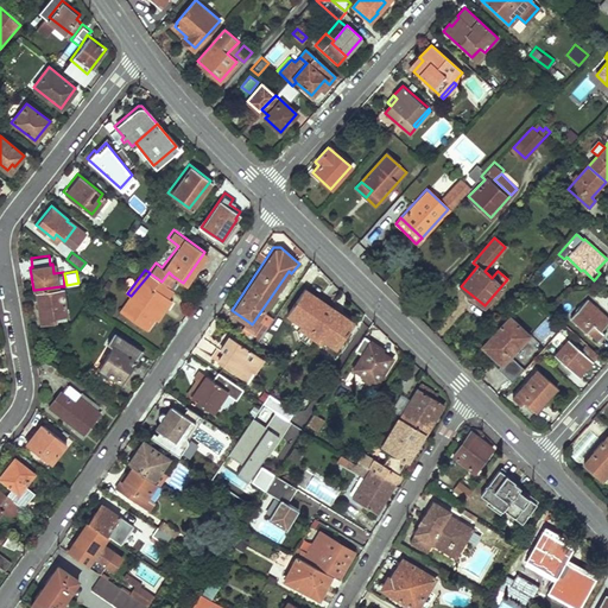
[(172,276),(169,272),(162,282),(166,284),(172,276)]
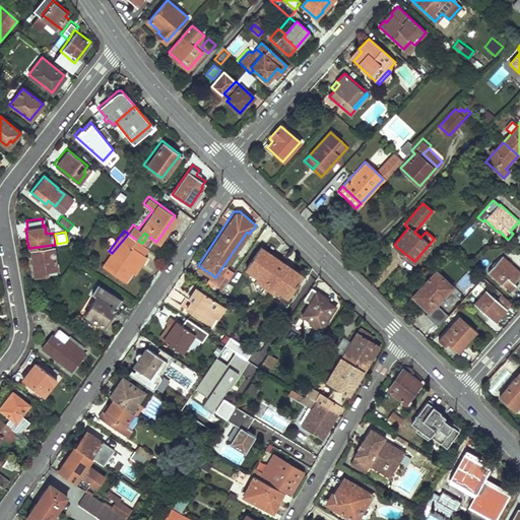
[(112,253),(104,265),(121,277),(128,267),(135,257),(140,260),(144,254),(141,252),(145,246),(142,243),(138,241),(128,234),(112,253)]
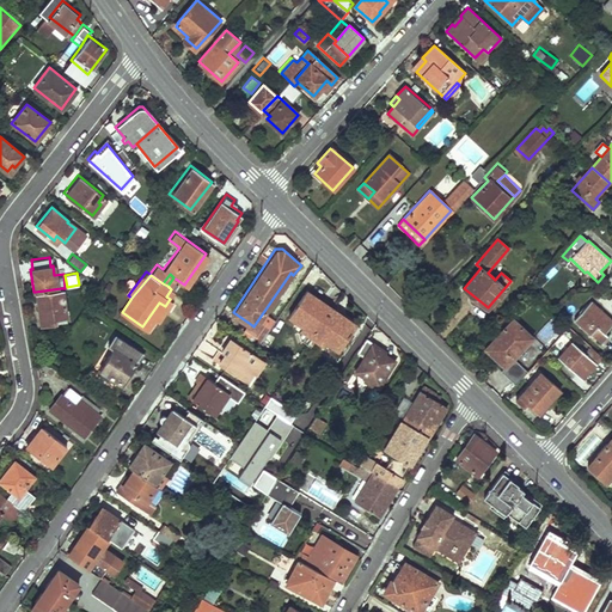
[(61,288),(35,292),(38,323),(53,320),(53,314),(65,314),(61,288)]
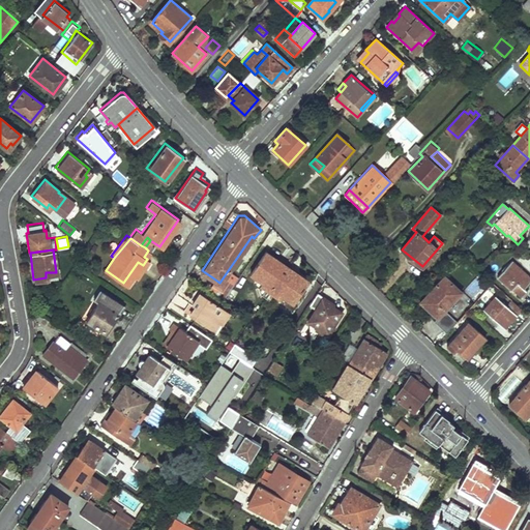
[(264,251),(249,271),(270,287),(286,265),(264,251)]
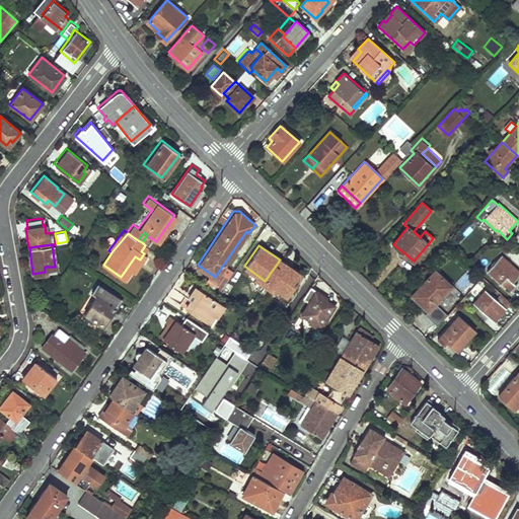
[(518,271),(501,254),(486,271),(500,284),(501,283),(510,291),(516,285),(513,282),(518,275),(518,271)]
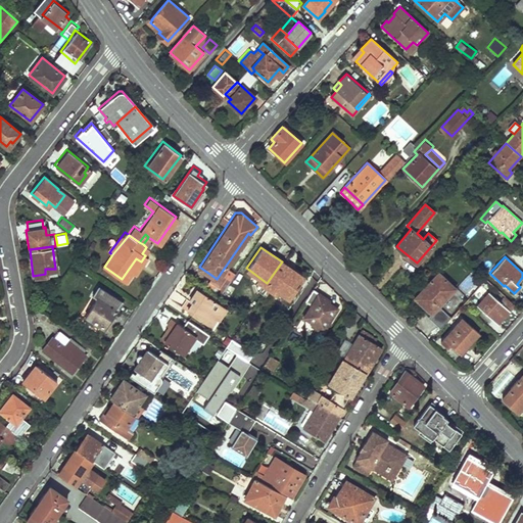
[(136,258),(129,269),(133,273),(141,262),(136,258)]
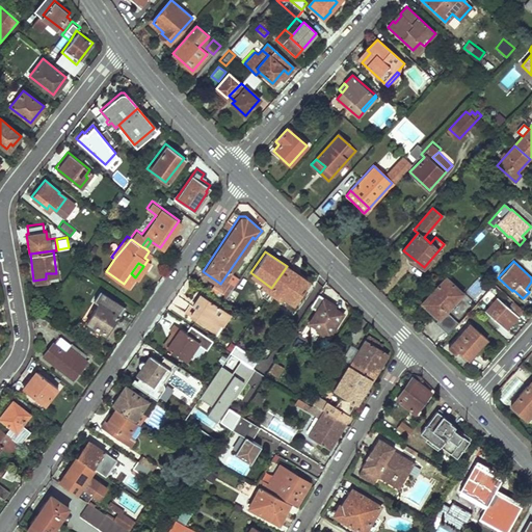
[(287,266),(271,288),(293,303),(309,282),(287,266)]
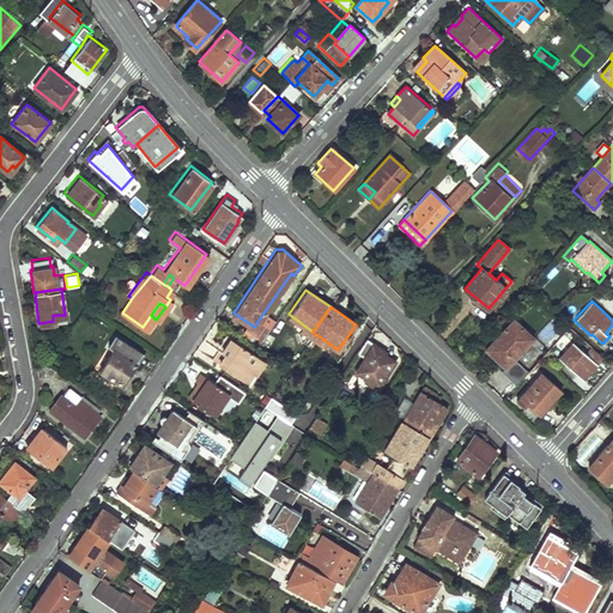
[(249,323),(242,334),(258,345),(275,319),(265,311),(254,327),(249,323)]
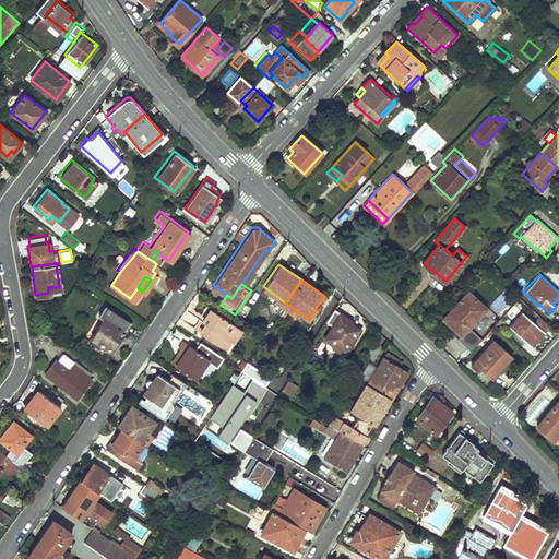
[(468,289),(441,319),(460,336),(461,337),(470,329),(489,308),(468,289)]
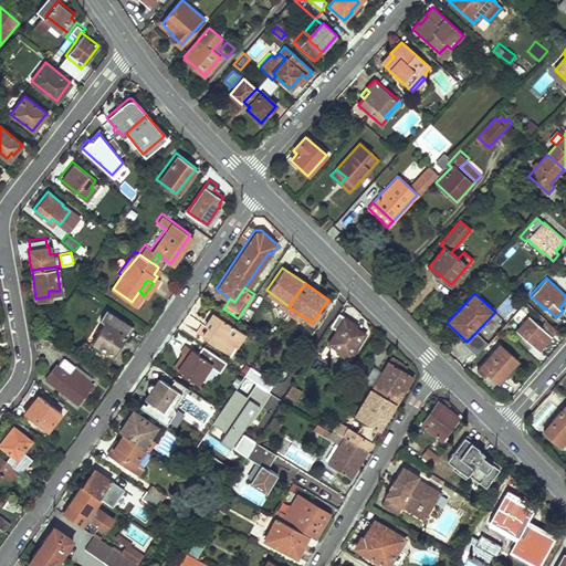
[(96,334),(92,341),(114,354),(126,334),(124,334),(130,324),(106,308),(98,320),(103,322),(97,331),(95,329),(94,333),(96,334)]
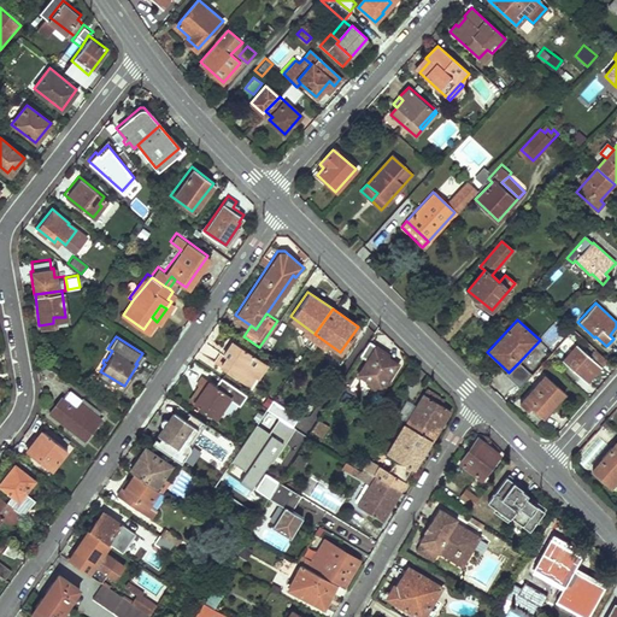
[(225,356),(219,365),(246,382),(252,374),(251,365),(257,357),(230,339),(221,353),(225,356)]
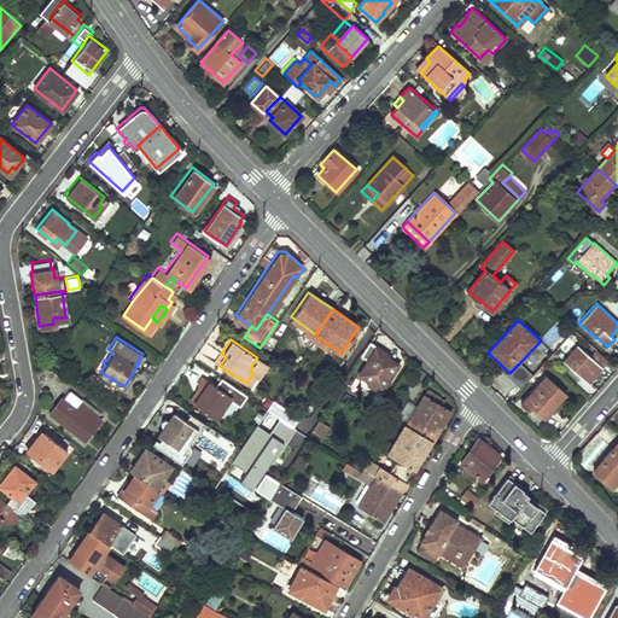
[(388,353),(375,344),(359,372),(369,379),(368,383),(379,390),(397,361),(386,355),(388,353)]
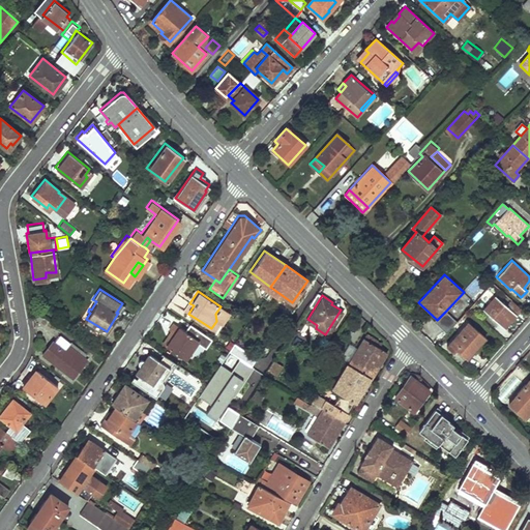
[(496,296),(483,310),(503,328),(516,315),(496,296)]
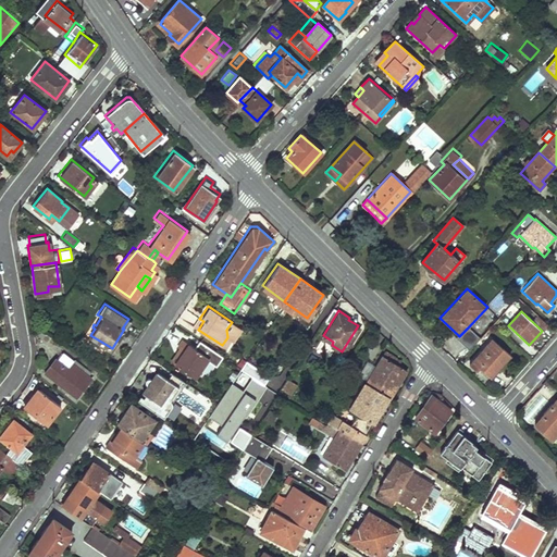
[(232,322),(226,330),(227,337),(229,336),(230,337),(238,326),(232,322)]
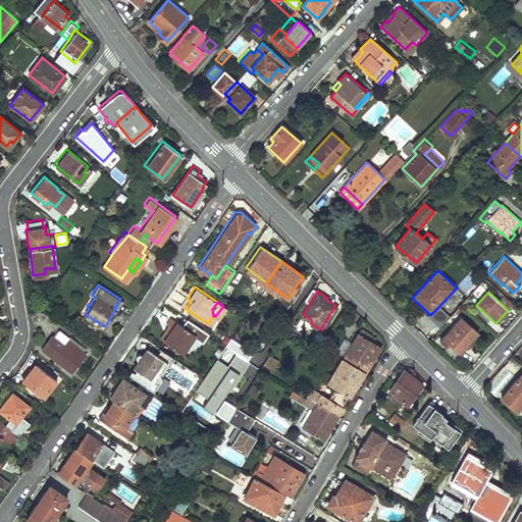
[(450,317),(438,307),(430,315),(429,314),(427,317),(439,328),(450,317)]
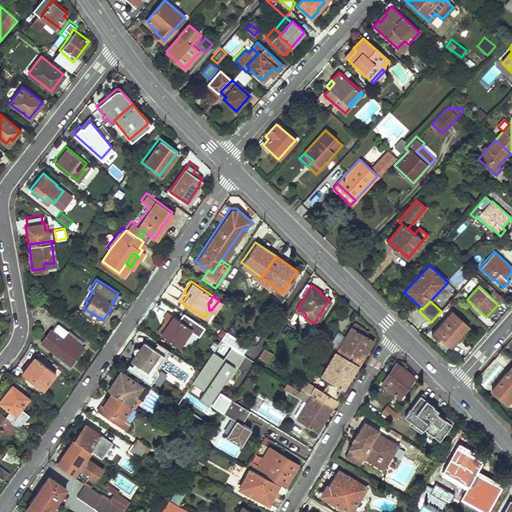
[(168,322),(160,334),(178,346),(191,326),(167,310),(162,318),(164,319),(168,322)]
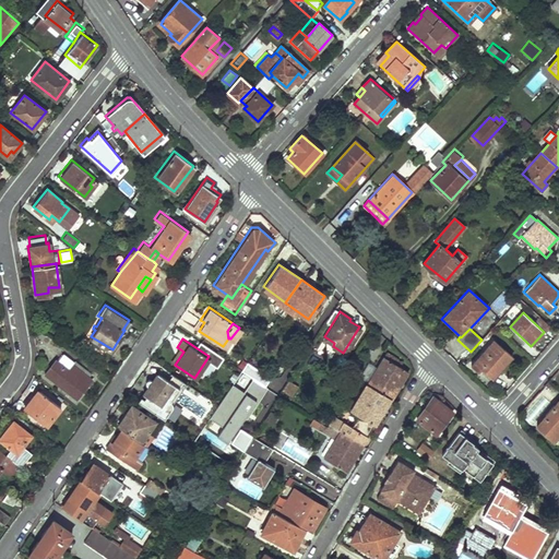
[(495,340),(474,361),(491,378),(512,356),(495,340)]
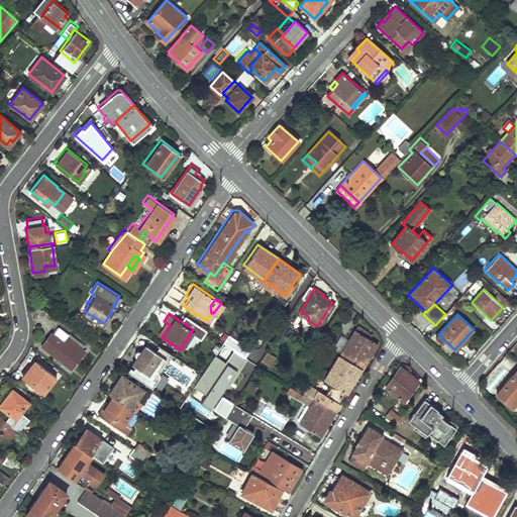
[(166,322),(158,335),(162,337),(170,325),(166,322)]
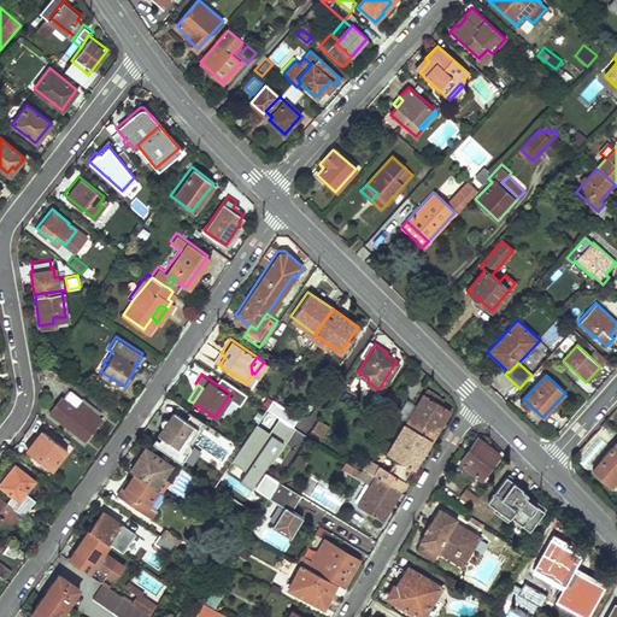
[(66,386),(58,395),(74,406),(81,397),(66,386)]
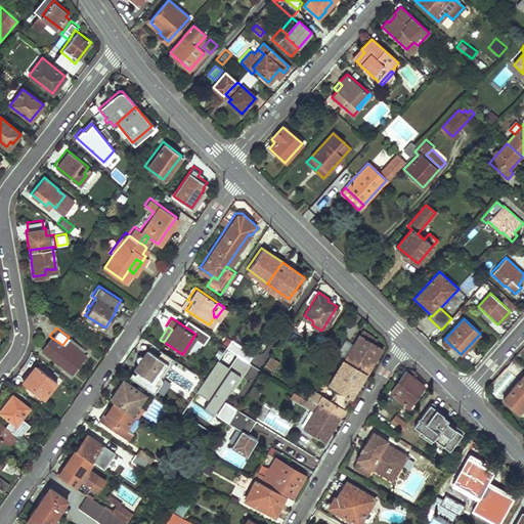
[(345,356),(344,358),(365,372),(381,346),(369,340),(373,336),(361,329),(353,343),(345,356)]
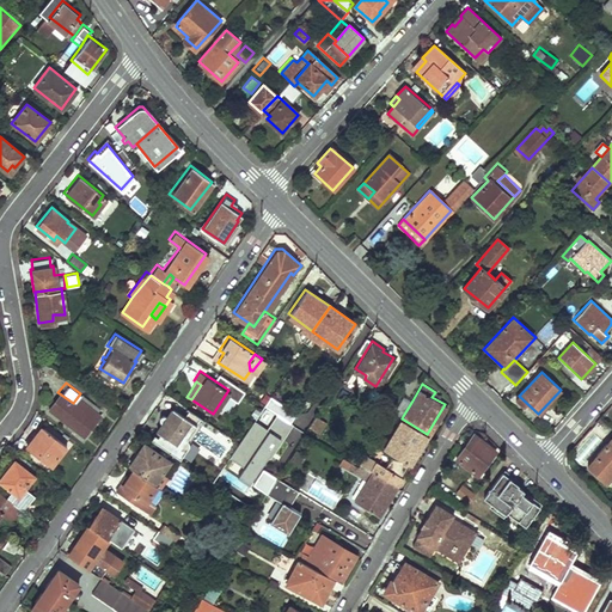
[(57,392),(47,407),(81,433),(98,411),(95,409),(96,407),(80,393),(73,403),(57,392)]
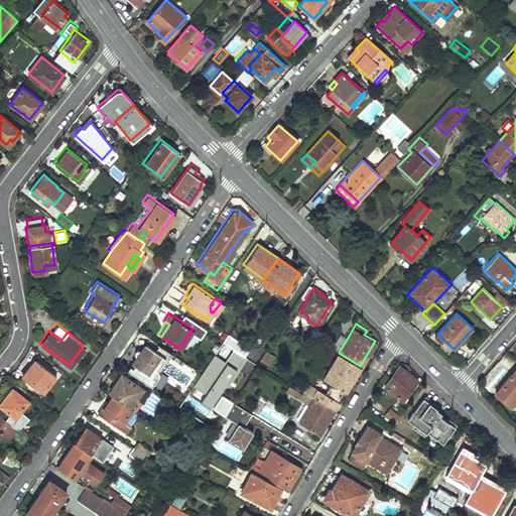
[(348,338),(340,334),(332,347),(340,351),(348,338)]
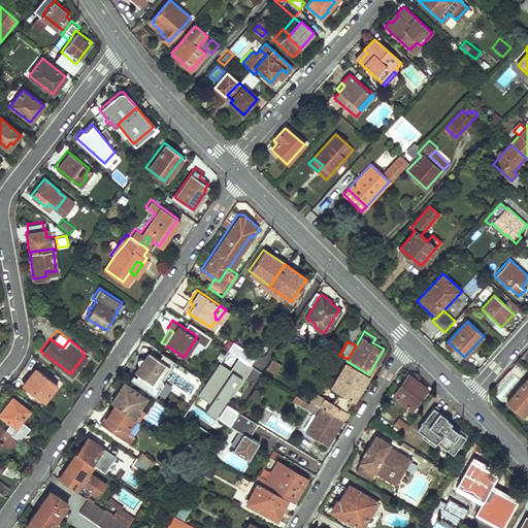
[(130,378),(155,395),(163,384),(163,383),(163,382),(162,381),(161,380),(169,367),(169,366),(173,360),(163,353),(158,360),(147,353),(142,360),(140,359),(139,359),(138,359),(137,360),(136,361),(136,362),(137,363),(139,365),(134,372),(137,373),(135,376),(132,374),(130,378)]
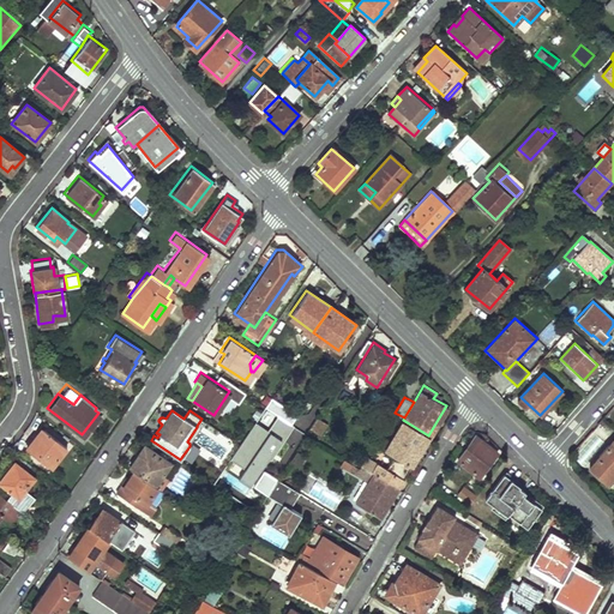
[(308,410),(298,427),(306,432),(315,415),(308,410)]
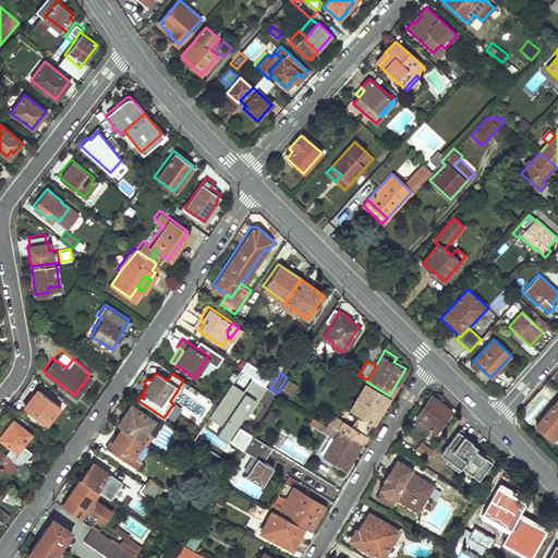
[(294,395),(299,384),(287,378),(282,390),(294,395)]
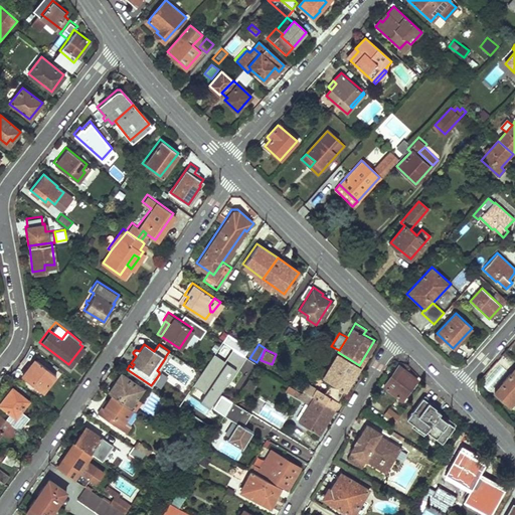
[(359,365),(338,352),(323,377),(329,381),(323,392),(307,383),(302,390),(333,409),(359,365)]
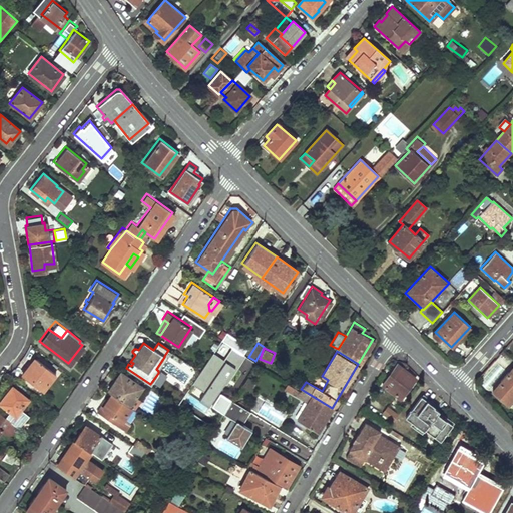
[(33,356),(20,373),(42,390),(55,372),(33,356)]
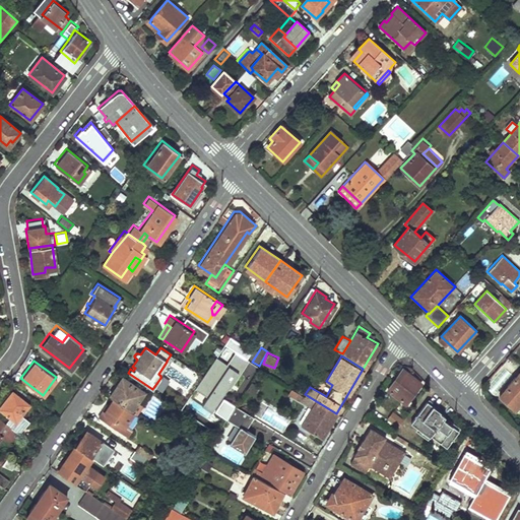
[(386,390),(406,403),(421,380),(400,367),(386,390)]
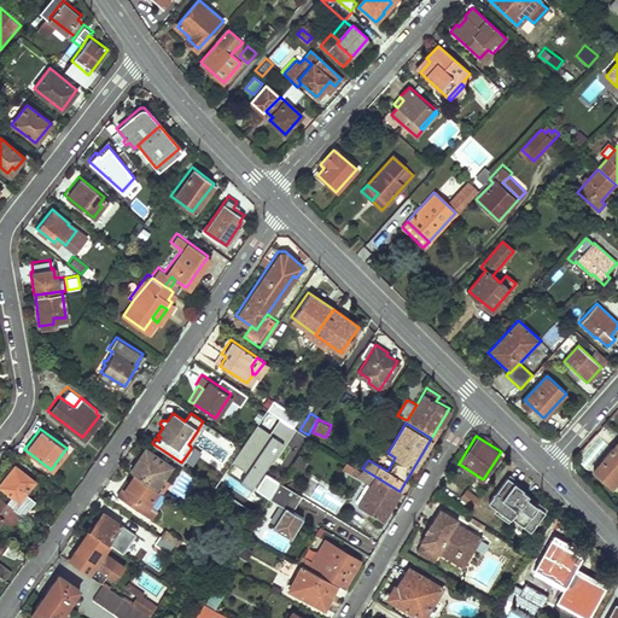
[(617,441),(590,472),(608,488),(617,476),(617,441)]
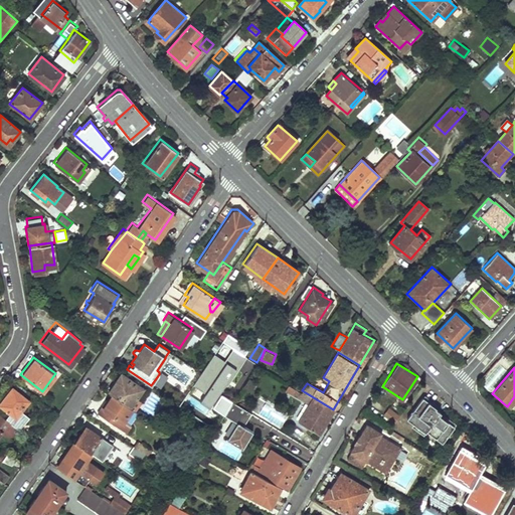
[(120,373),(108,391),(111,393),(128,405),(140,387),(120,373)]
